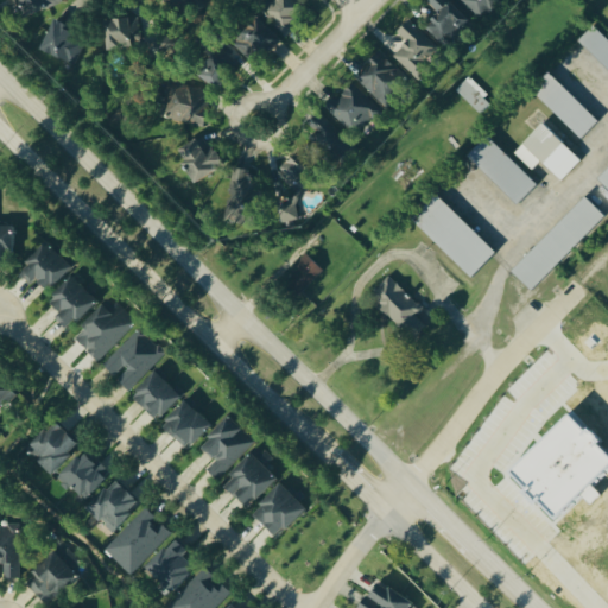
[(59,0),(17,0),(20,17),(62,8),(59,0)]
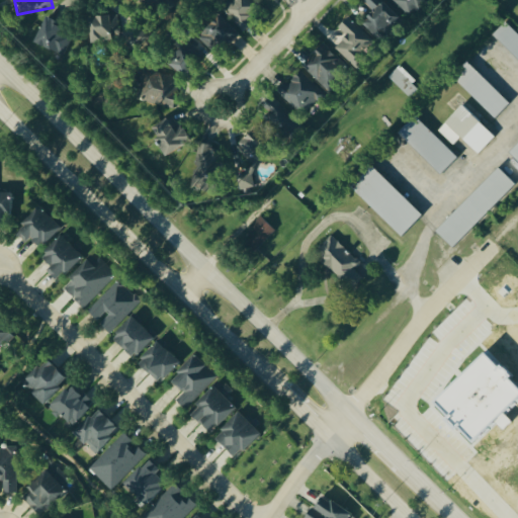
[(141,0),(172,8),(174,0),(141,0)]
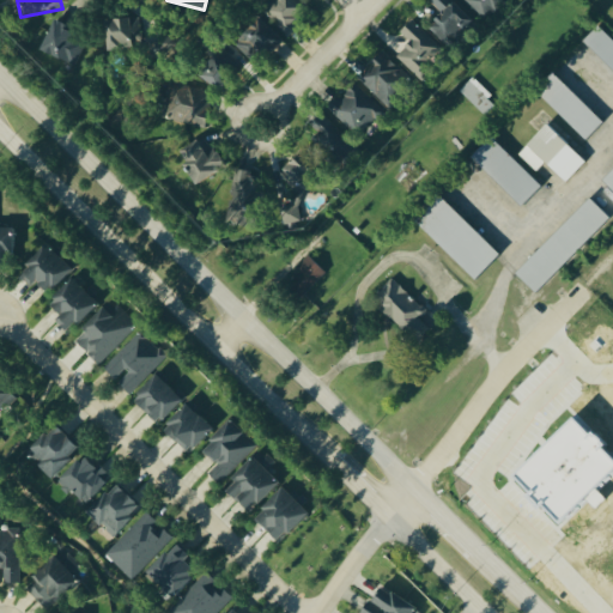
[(310,18),(298,0),(278,0),(266,8),(284,35),(310,18)]
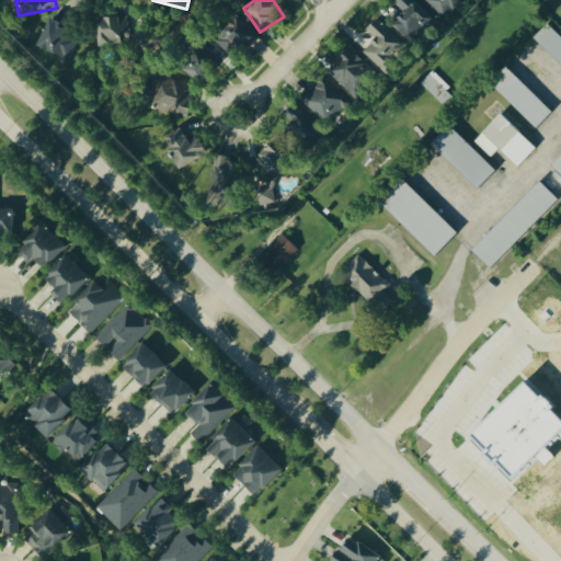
[(391,27),(411,46),(435,20),(418,3),(413,8),(404,0),(398,0),(393,6),(403,14),(391,27)]
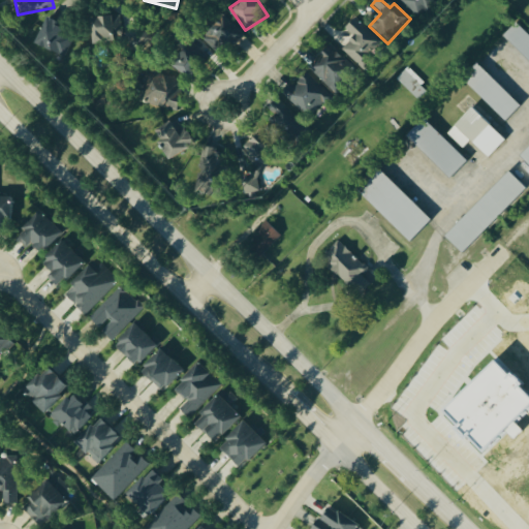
[(401,0),(422,22),(441,4),(437,0),(401,0)]
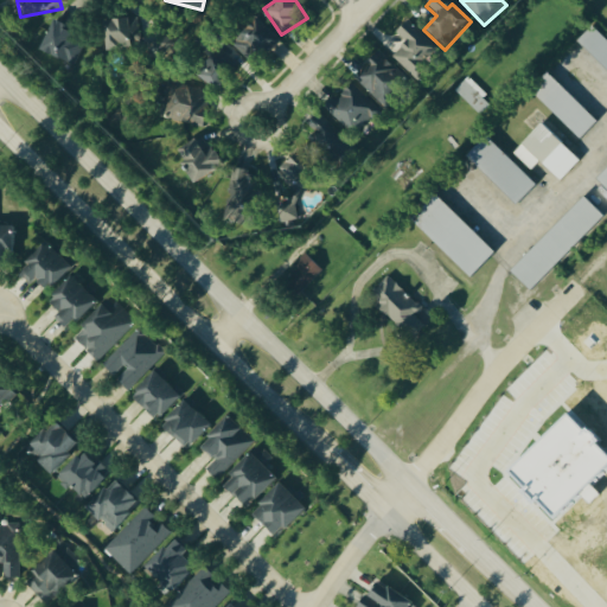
[(142,44),(135,17),(101,25),(107,52),(142,44)]
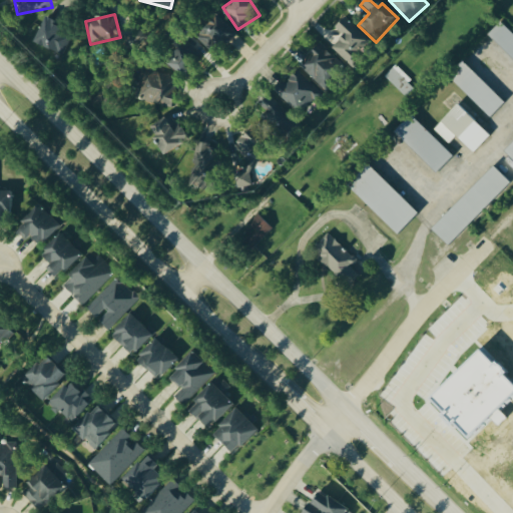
[(46,18),(34,42),(62,56),(70,39),(61,34),(64,27),(46,18)]
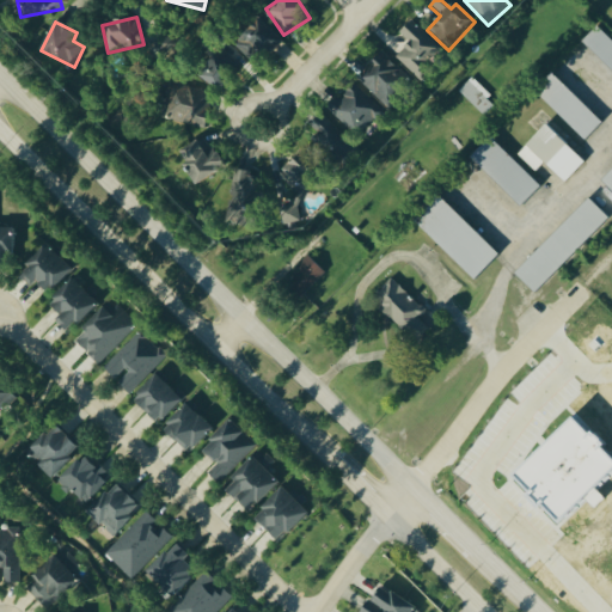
[(428,62),(440,53),(412,22),(398,35),(409,46),(396,57),(420,84),(435,71),(428,62)]
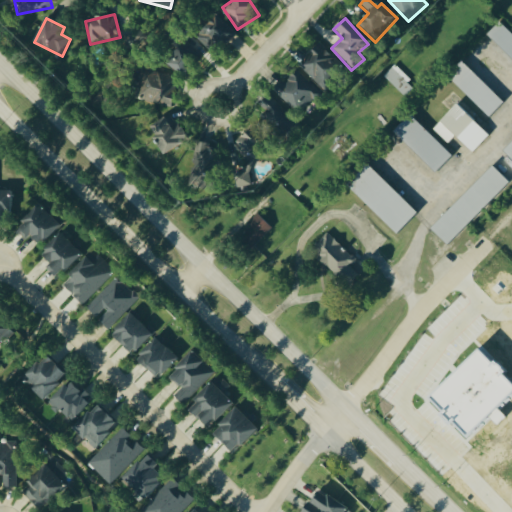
[(209,54),(235,38),(224,19),(197,35),(209,54)]
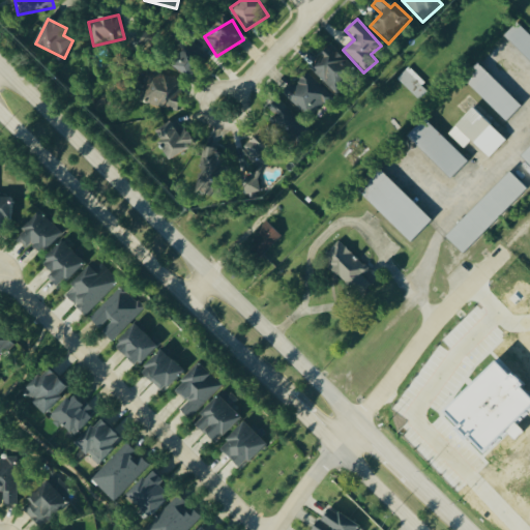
[(529,36),(518,25),(505,38),(529,61),(529,36)]
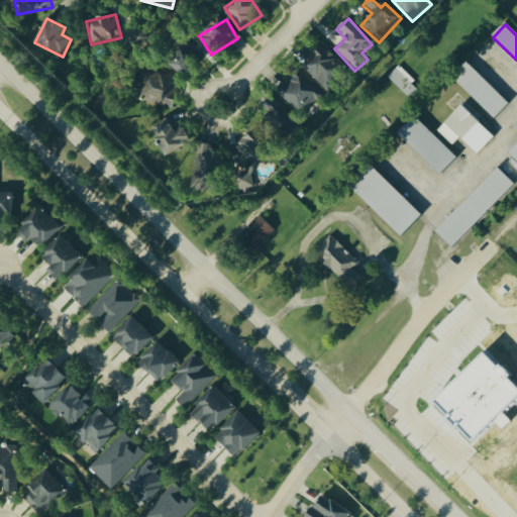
[(187,78),(201,59),(184,46),(170,65),(187,78)]
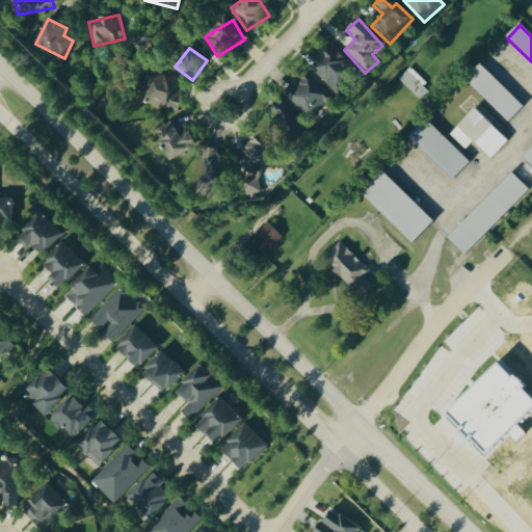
[(312,70),(338,97),(360,75),(334,49),(312,70)]
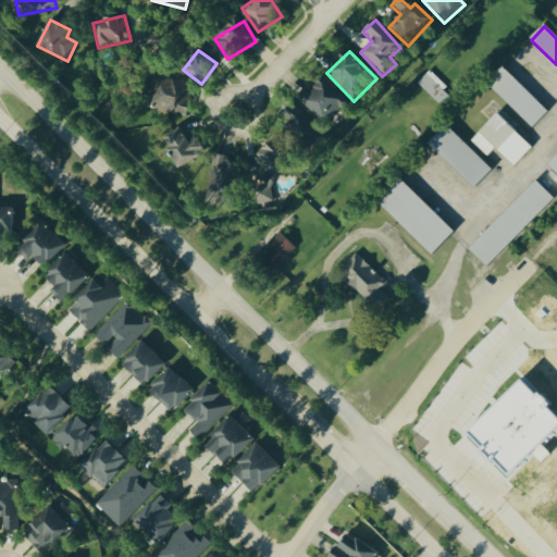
[(548,112),(505,71),(490,87),(533,130),(548,112)]
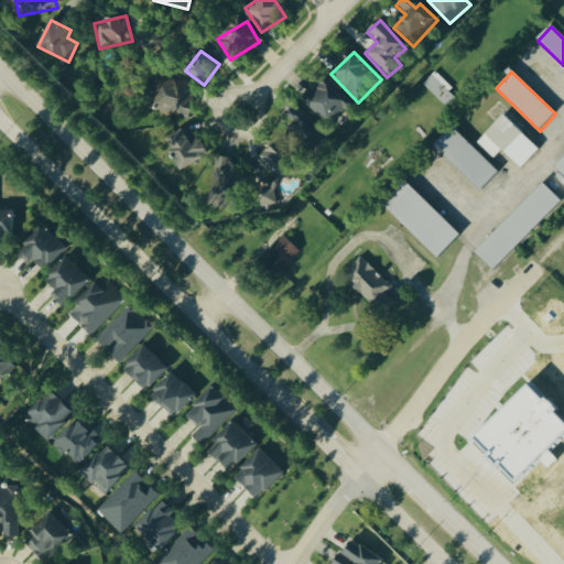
[(434,74),(423,86),(446,108),(457,96),(434,74)]
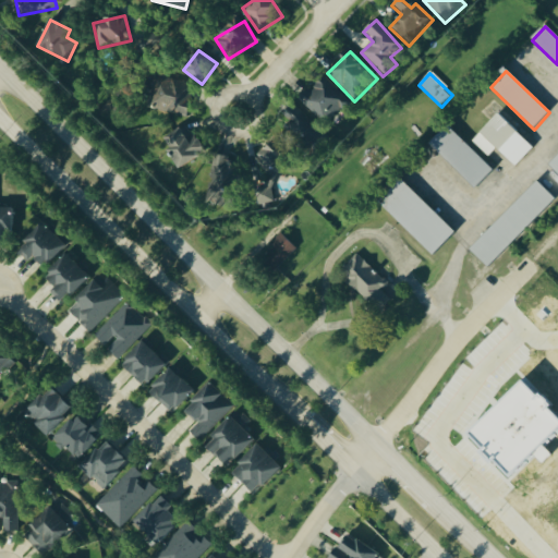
[(301,100),(326,126),(349,105),(325,79),(301,100)]
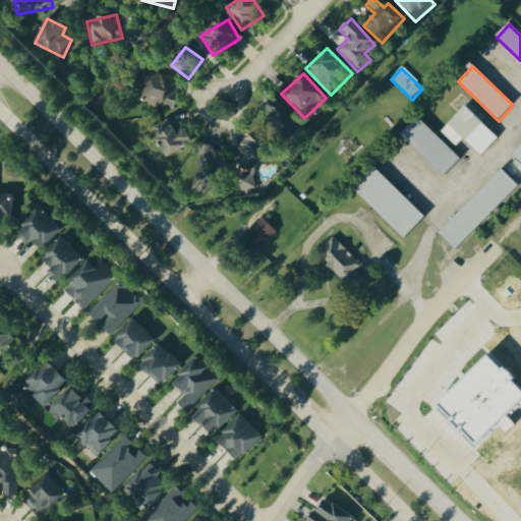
[(137,83),(145,105),(155,102),(159,112),(180,105),(171,76),(161,79),(160,75),(137,83)]
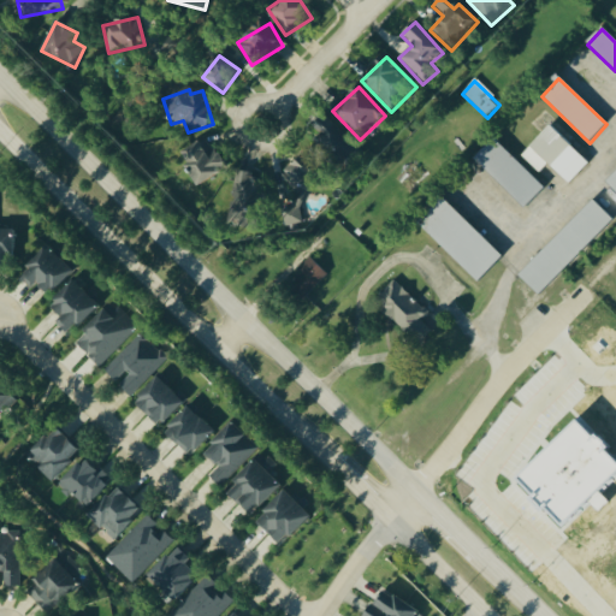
[(360,150),(324,117),(307,135),(344,169),(360,150)]
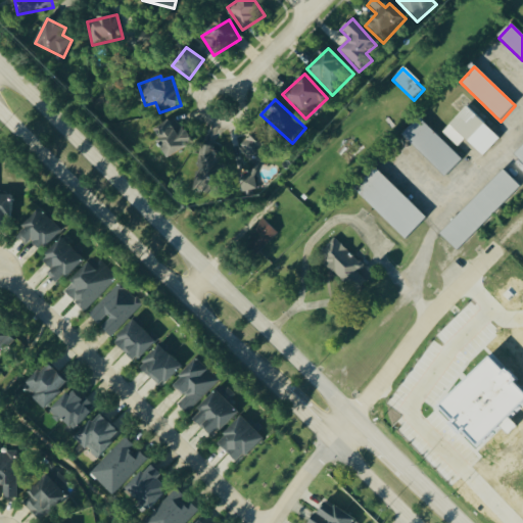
[(458,148),(466,140),(483,157),(501,139),(467,107),(442,134),(458,148)]
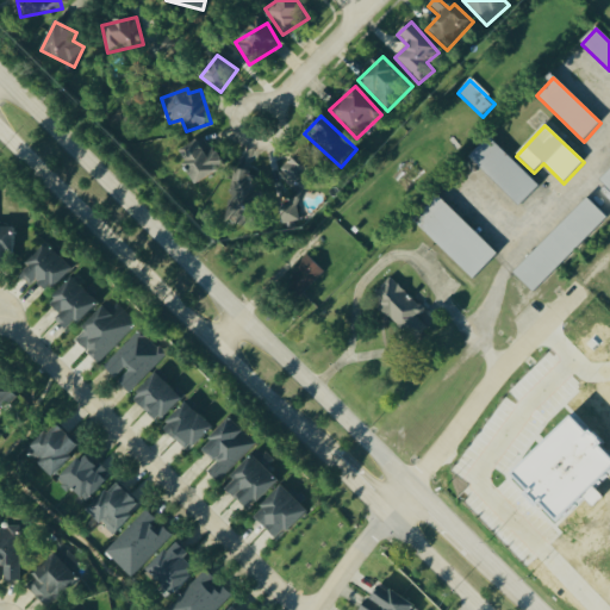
[(470,159),(520,207),(540,187),(490,138),(470,159)]
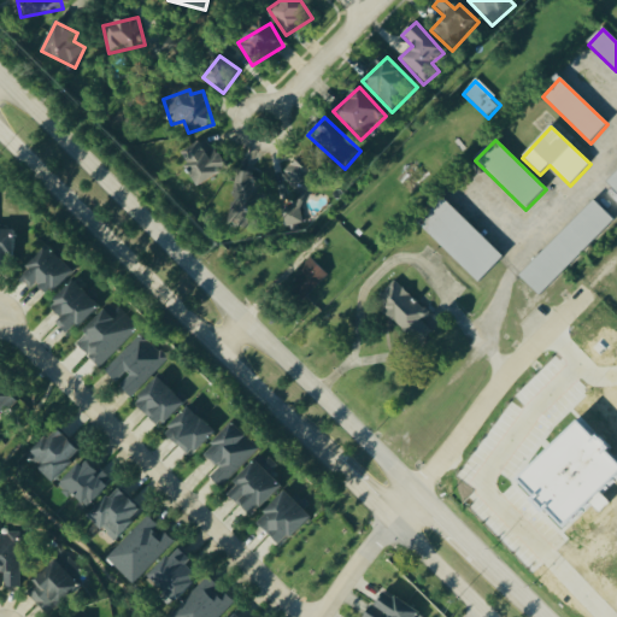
[(206,157),(201,144),(181,151),(193,186),(227,175),(219,152),(206,157)]
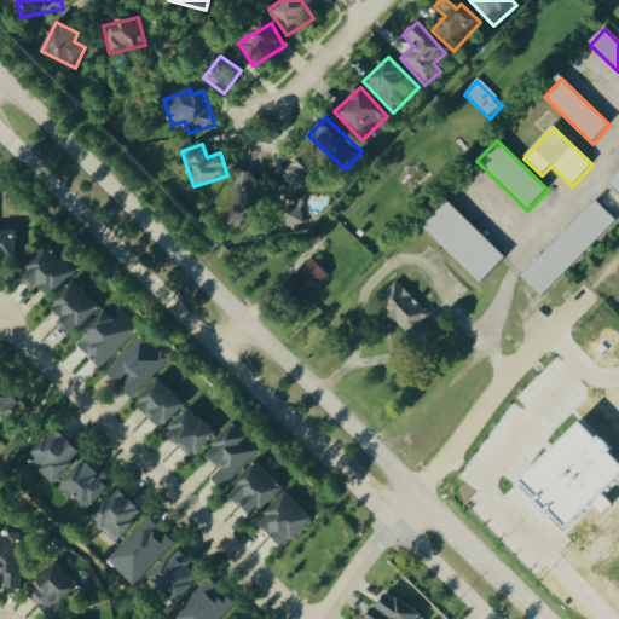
[(302,201),(322,180),(300,161),(282,180),(302,201)]
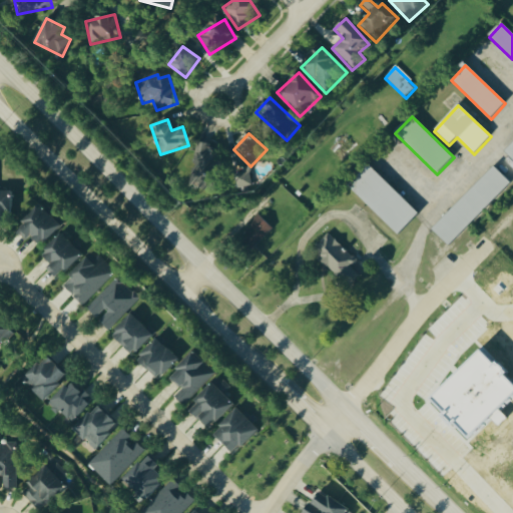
[(185,185),(207,192),(210,184),(214,186),(225,153),(199,144),(185,185)]
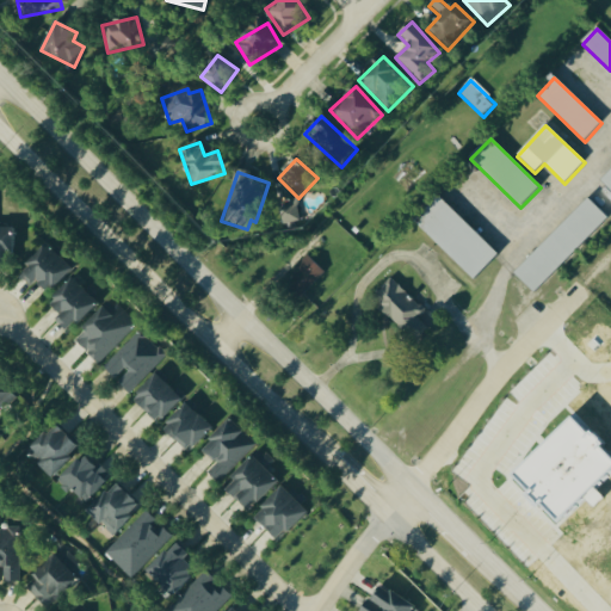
[(415,226),(474,282),(499,255),(440,199),(415,226)]
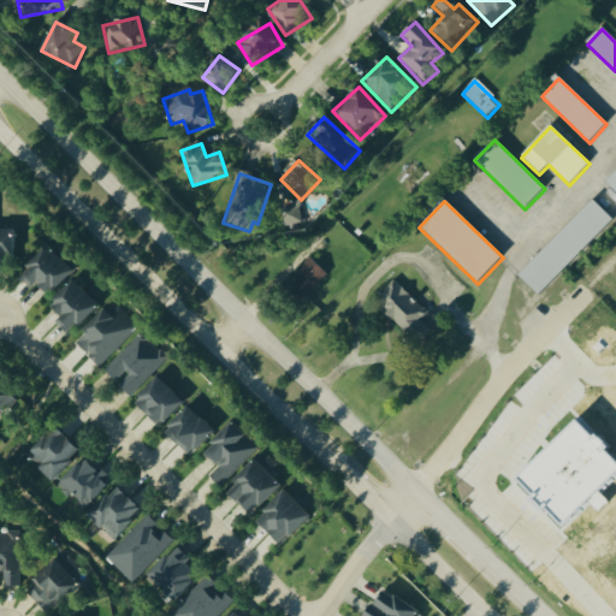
[(614,220),(593,201),(519,278),(539,298),(614,220)]
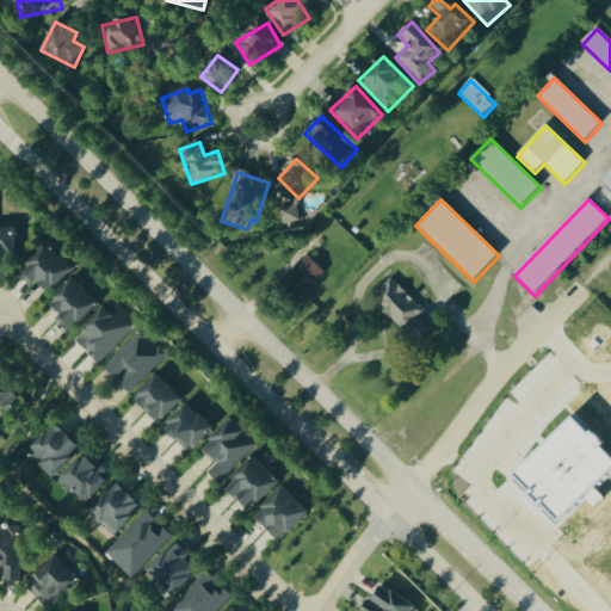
[(301,221),(294,204),(277,213),(284,228),(301,221)]
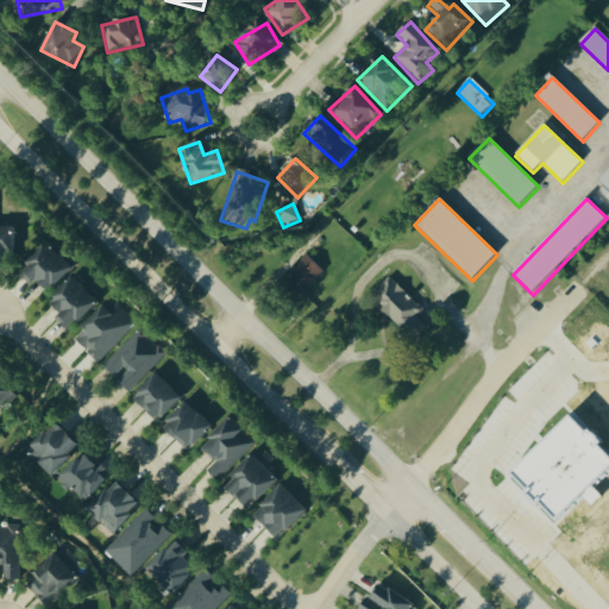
[(13,228),(0,227),(0,269),(11,270),(13,228)]
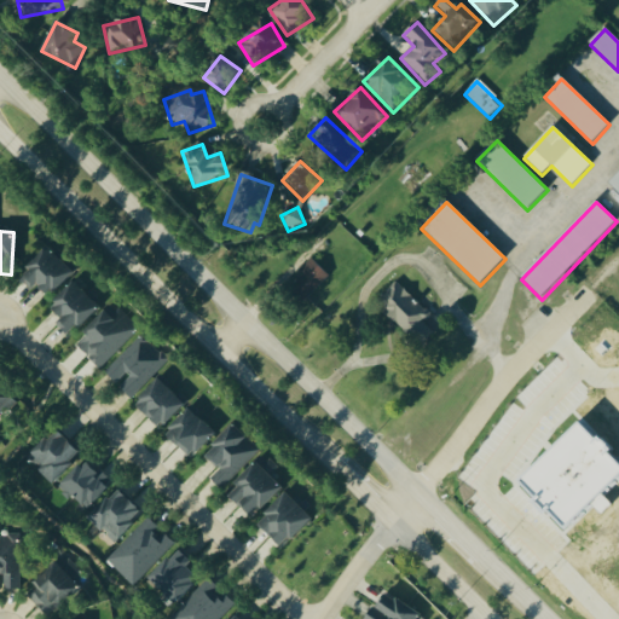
[(51,299),(74,272),(48,249),(19,281),(32,293),(38,287),(51,299)]
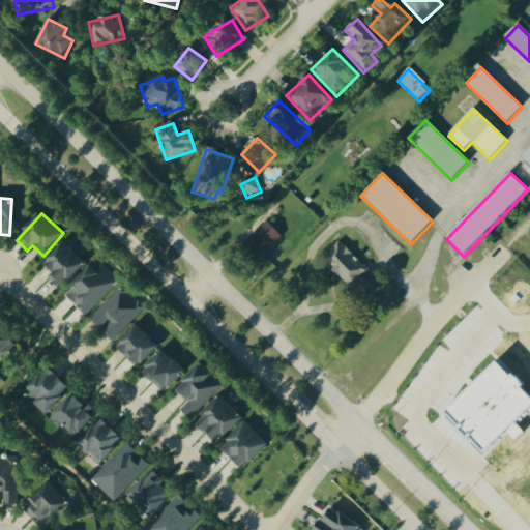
[(248,242),(261,255),(281,237),(268,224),(248,242)]
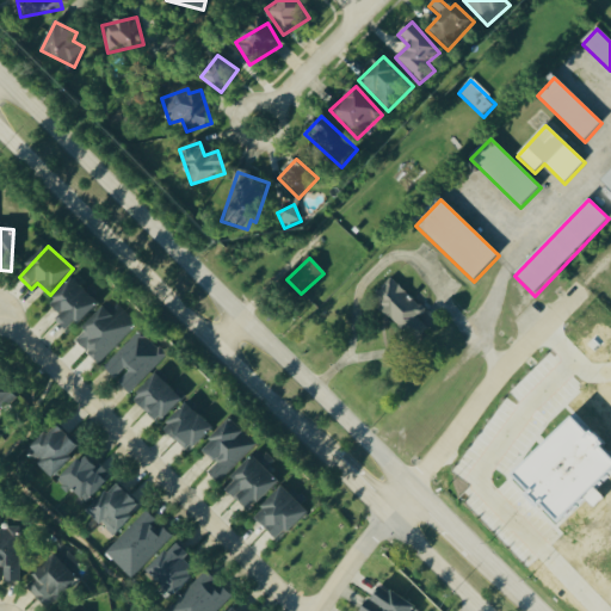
[(50,303),(62,315),(56,322),(69,334),(99,303),(73,278),(50,303)]
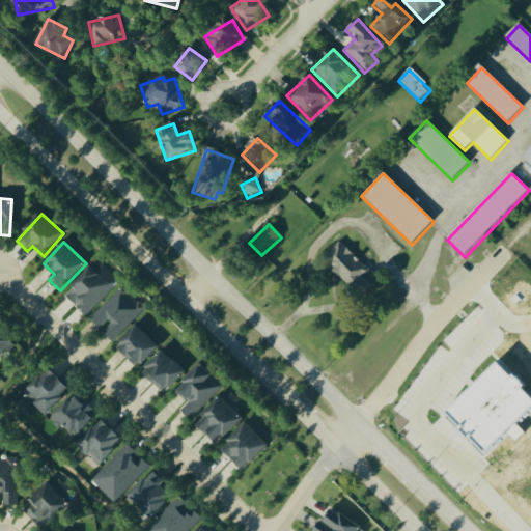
[(364,278),(369,274),(342,243),(325,258),(359,299),(372,287),(364,278)]
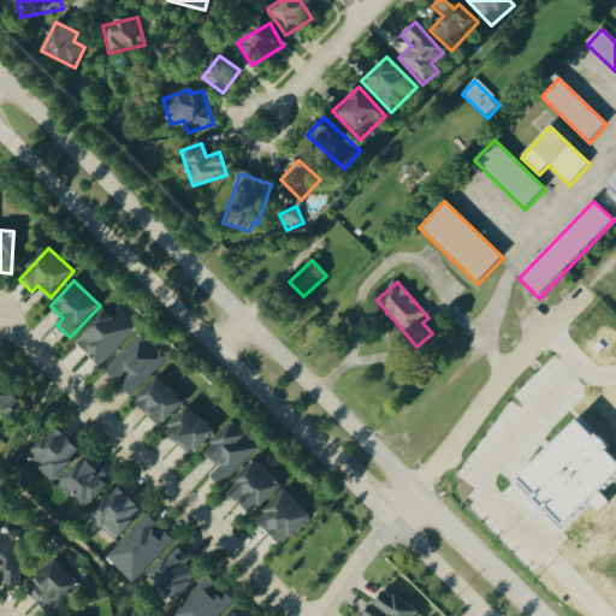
[(100,368),(137,329),(123,315),(116,321),(105,312),(73,344),(100,368)]
